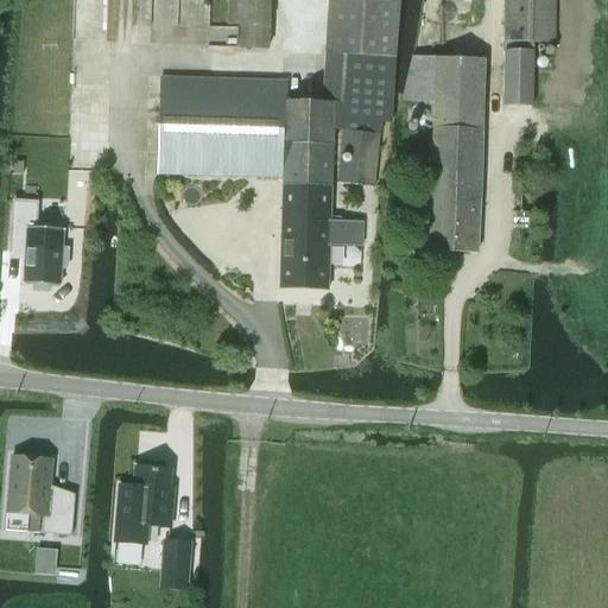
[(162,80),(159,175),(283,178),(279,289),(328,291),(329,246),(362,247),(362,227),(356,227),(356,219),(353,219),(353,206),(330,206),(333,130),(343,131),(337,183),(374,187),(380,122),(391,124),(392,101),(397,39),(399,0),(328,0),(322,103),(286,102),(287,83),(162,80)]
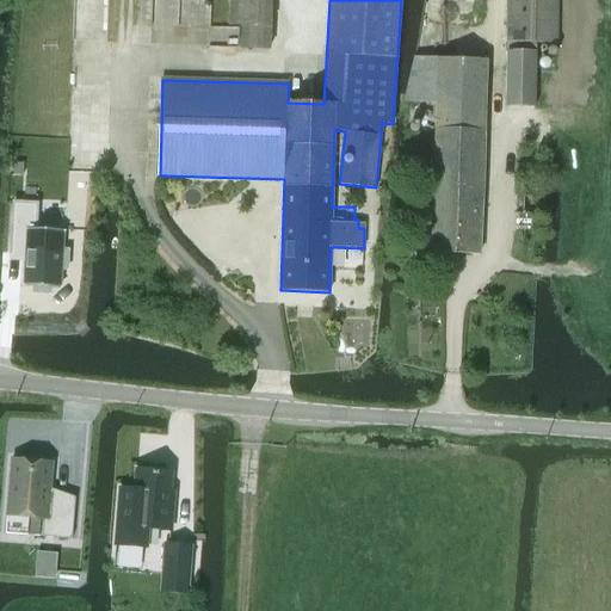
[(270,50),(270,45),(271,0),(229,0),(228,26),(241,26),(240,49),(270,50)]
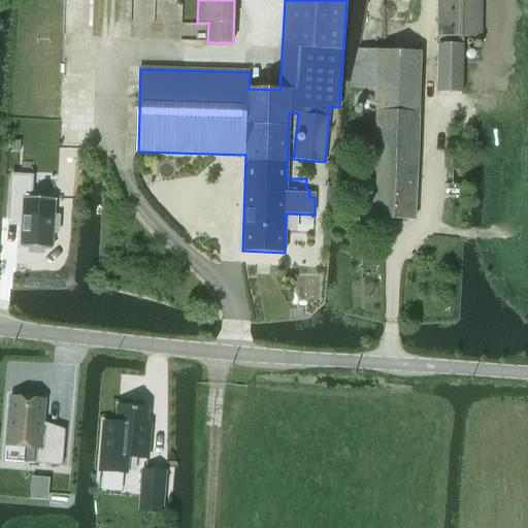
[(438,37),(463,38),(483,37),(483,0),(437,0),(437,37),(438,37)]
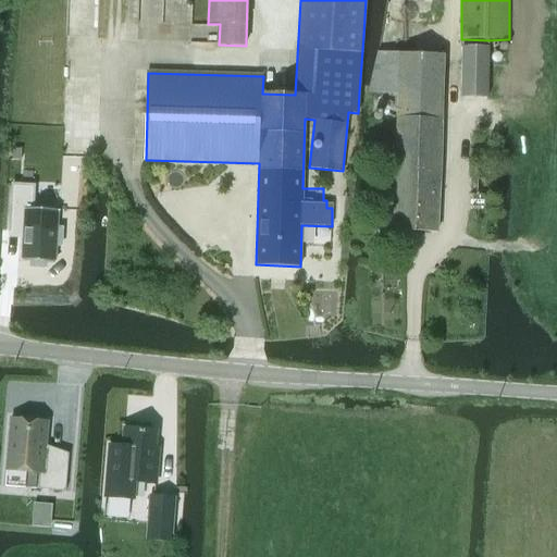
[(490,47),(489,47),(489,40),(462,39),(462,47),(462,96),(489,97),(490,47)]
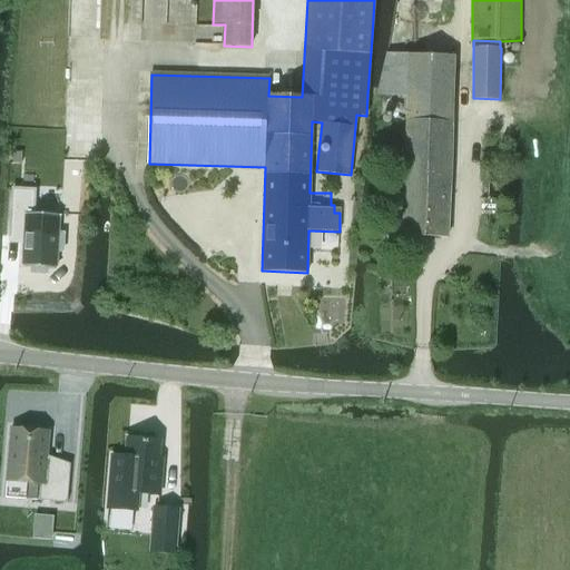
[(386,53),(377,95),(408,96),(403,234),(448,236),(454,56),(386,53)]
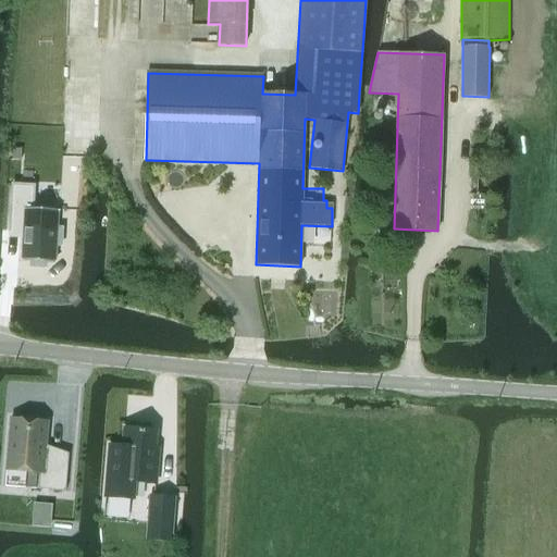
[(13,186),(10,235),(23,236),(21,262),(31,262),(29,268),(47,269),(47,261),(56,262),(57,246),(62,247),(63,229),(57,229),(58,211),(32,210),(34,187),(13,186)]
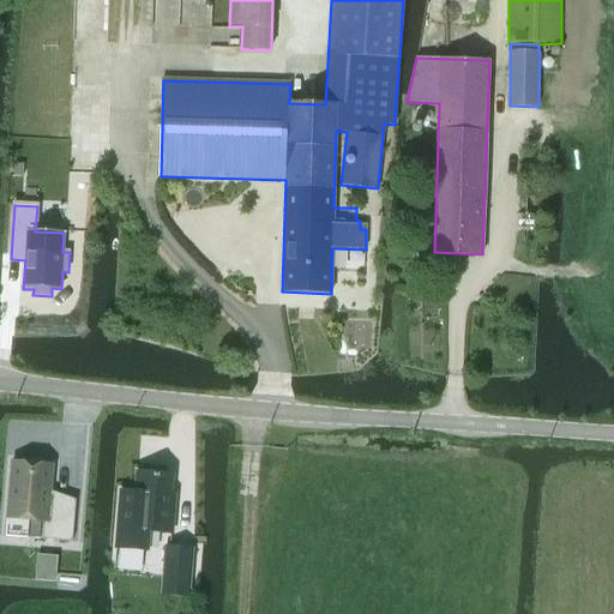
[(13,461),(8,517),(30,518),(29,537),(73,541),(77,499),(50,497),(54,464),(13,461)]
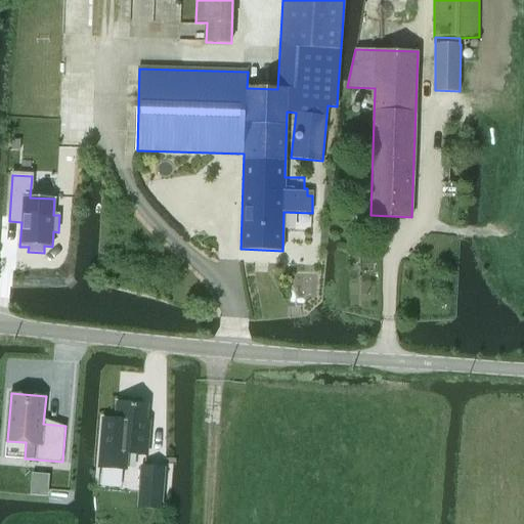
[(118,403),(117,431),(121,431),(120,451),(147,453),(148,440),(148,432),(145,431),(147,405),(140,404),(118,403)]
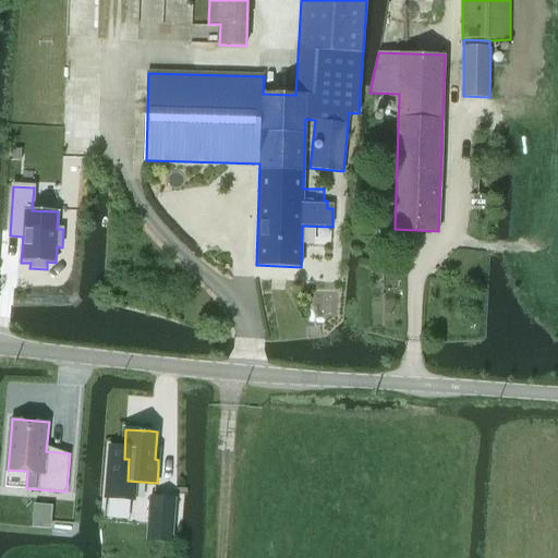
[(152,497),(150,522),(165,523),(167,498),(152,497)]
